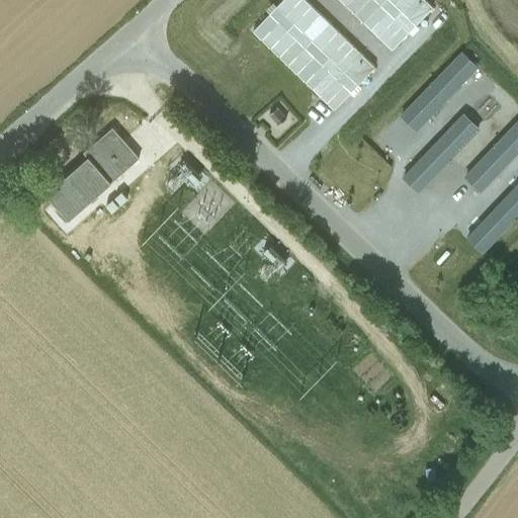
[(461,51),(400,114),(416,131),(479,67),(461,51)]
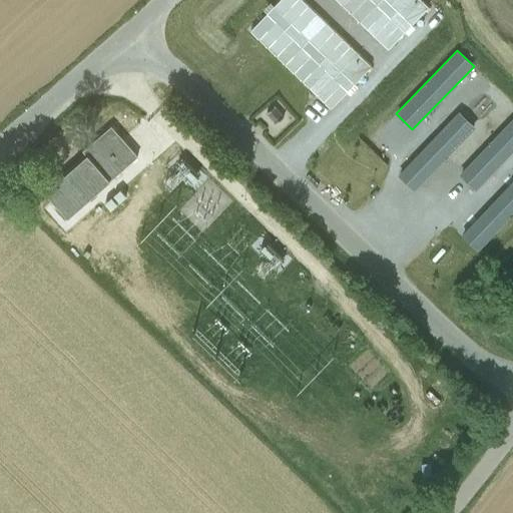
[(278,124),(285,117),(275,107),(268,114),(278,124)]
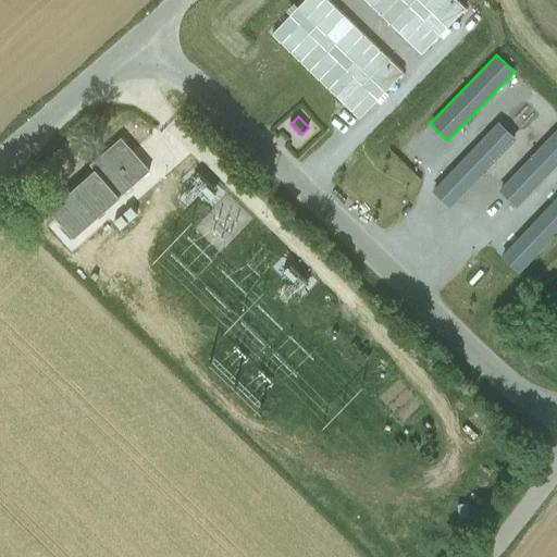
[(498,121),(432,190),(449,208),(517,139),(498,121)]
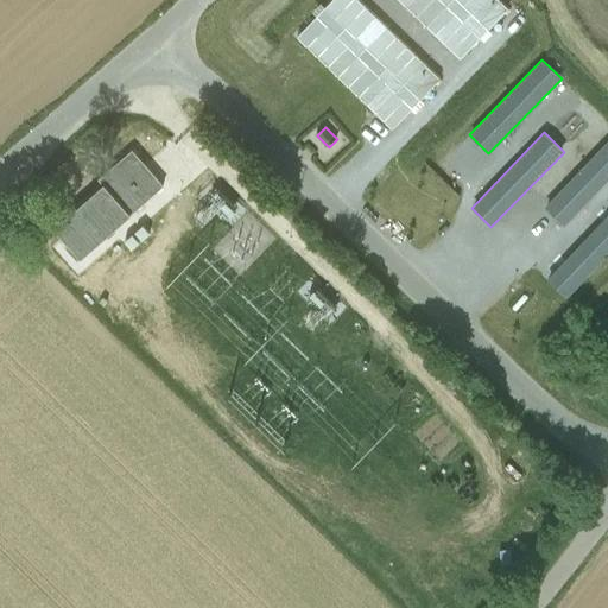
[(607,140),(544,207),(564,226),(607,179),(607,140)]
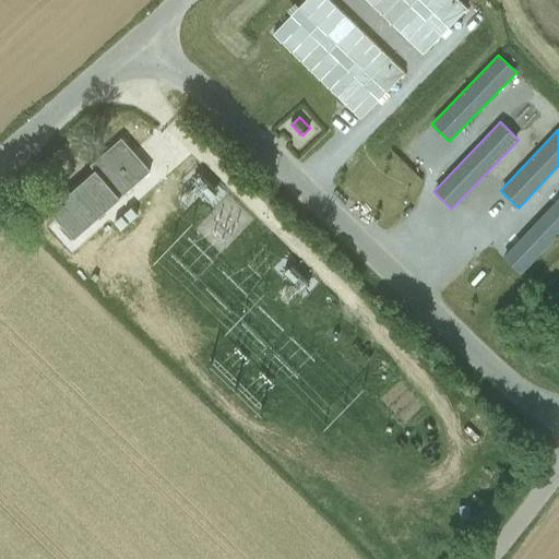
[(95,169),(119,198),(151,170),(121,138),(91,165),(95,169)]
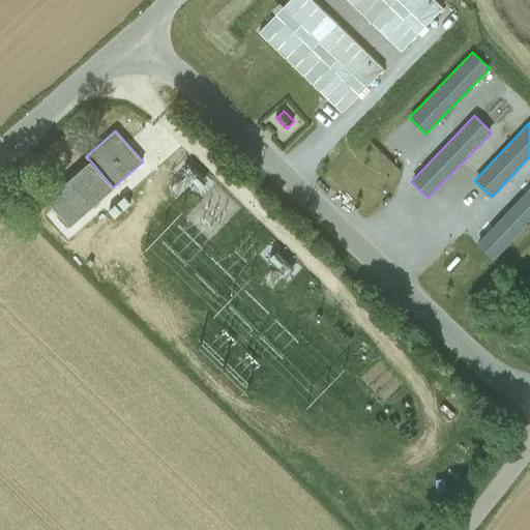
[(90,160),(47,198),(70,225),(113,187),(90,160)]
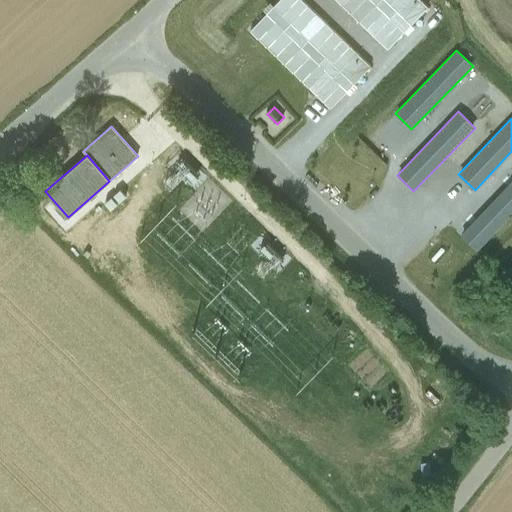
[(511,180),(460,234),(477,250),(511,213),(511,180)]
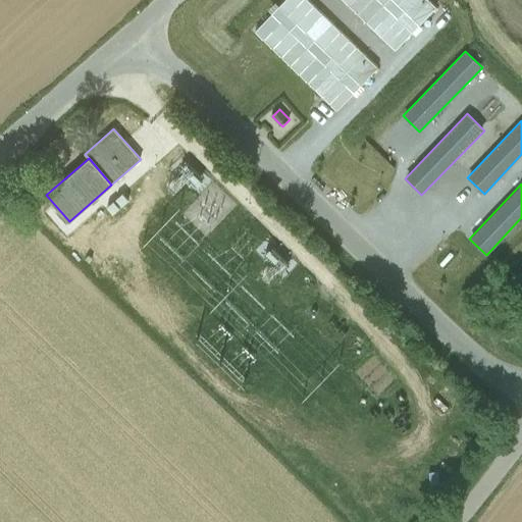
[(371,355),(354,372),(377,397),(396,380),(371,355)]
